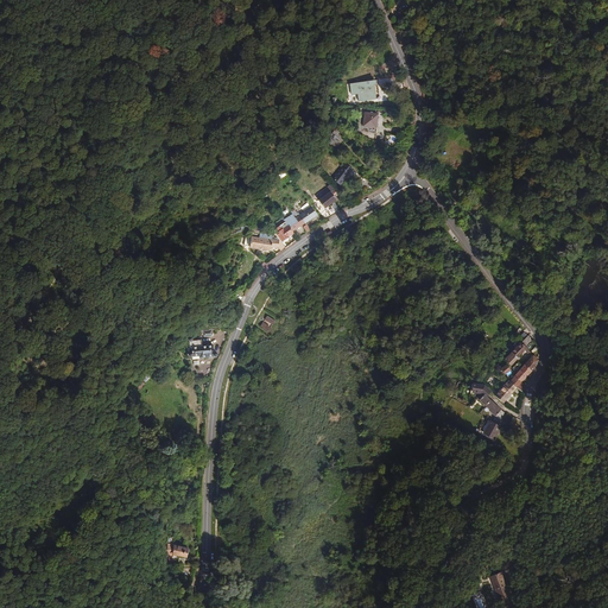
[(377,101),(373,86),(358,89),(360,103),(377,101)]
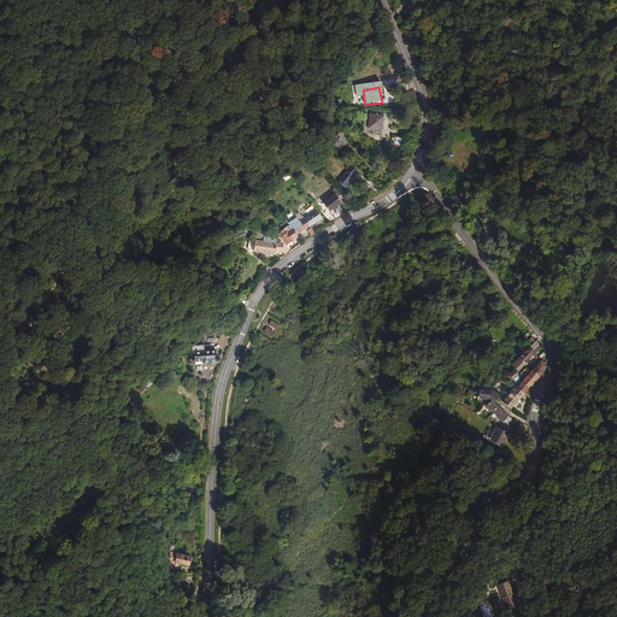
[(329,111),(331,127),(340,127),(340,111),(329,111)]
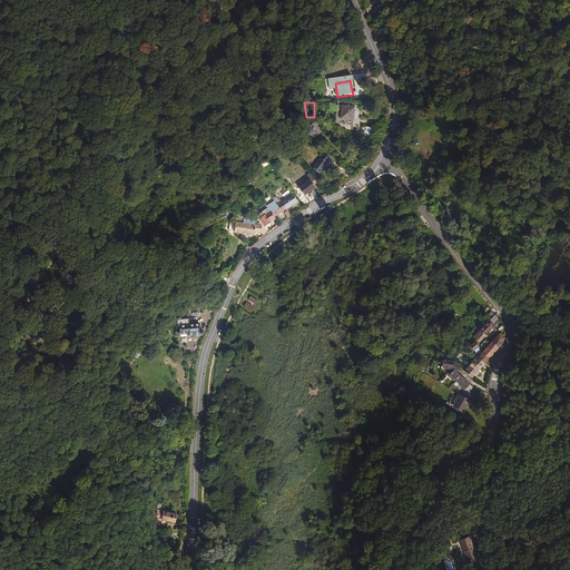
[(344,126),(359,127),(359,120),(355,120),(356,109),(345,108),(344,126)]
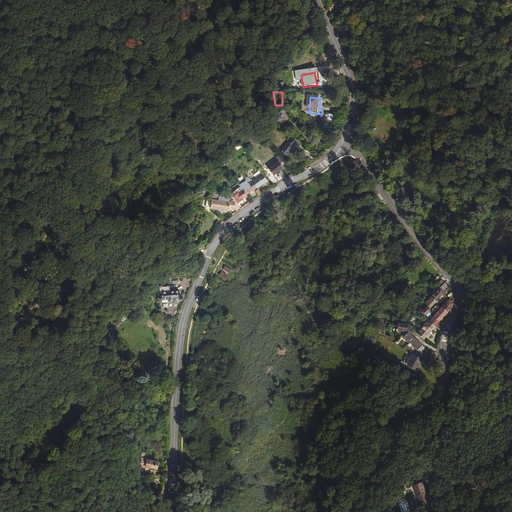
[(285,114),(281,112),(275,121),(279,124),(281,121),(283,122),(286,118),(284,116),(285,114)]
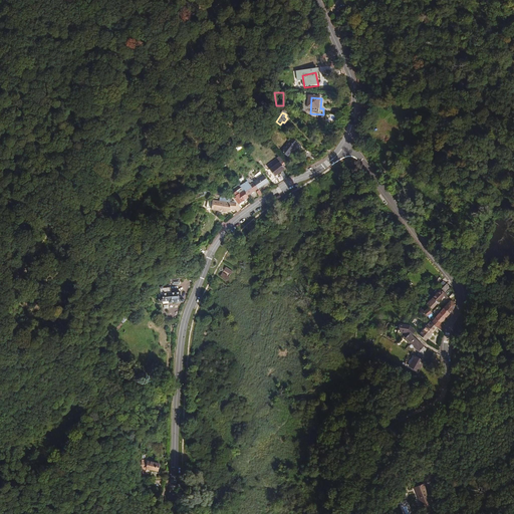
[(295,140),(289,136),(279,149),(285,153),(295,140)]
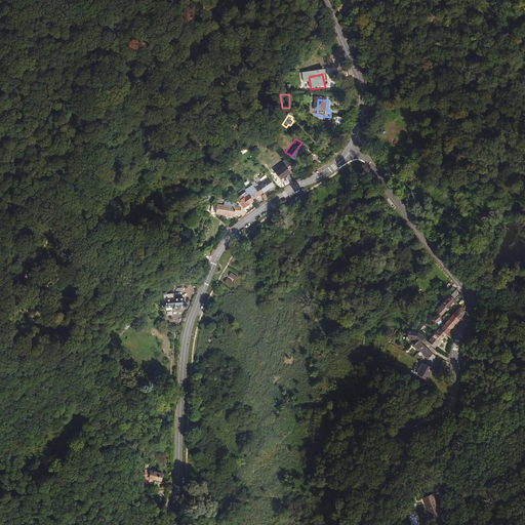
[(301,155),(297,151),(292,158),(297,161),(301,155)]
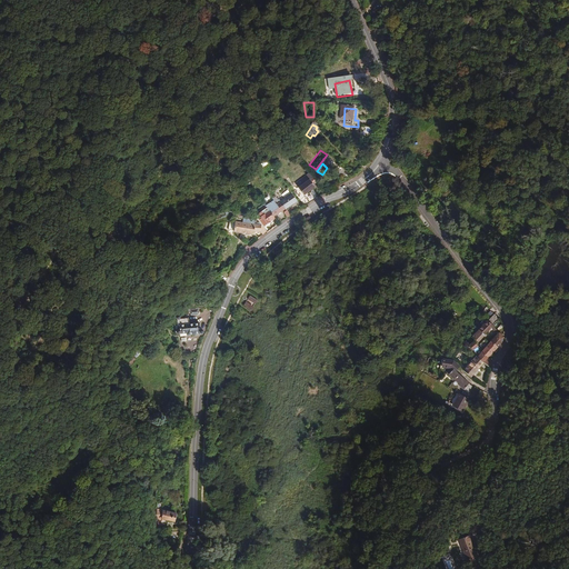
[(303,195),(318,182),(315,177),(310,181),(305,175),(295,182),(303,195)]
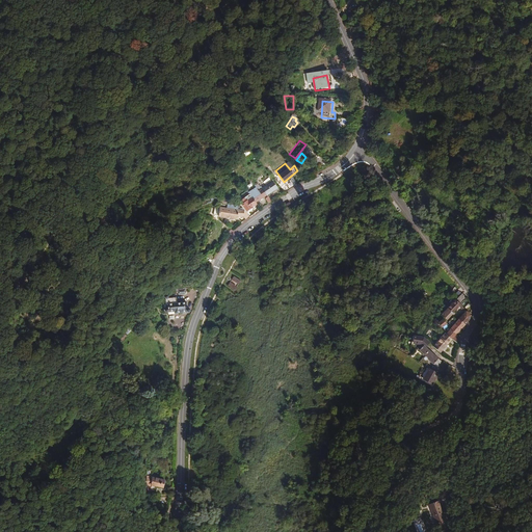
[(262,185),(257,189),(261,195),(262,196),(272,188),(266,179),(261,183),(262,185)]
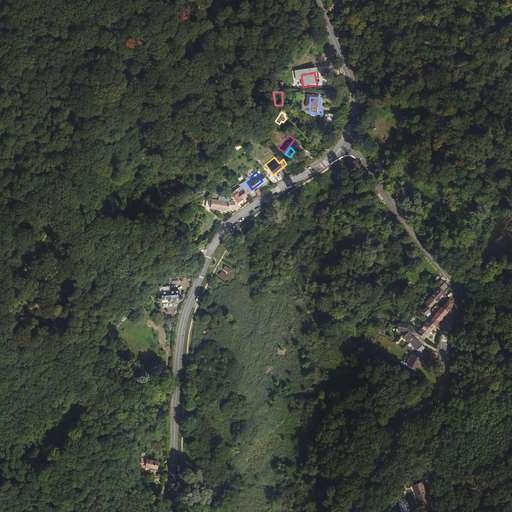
[(272,185),(282,177),(278,173),(268,180),(272,185)]
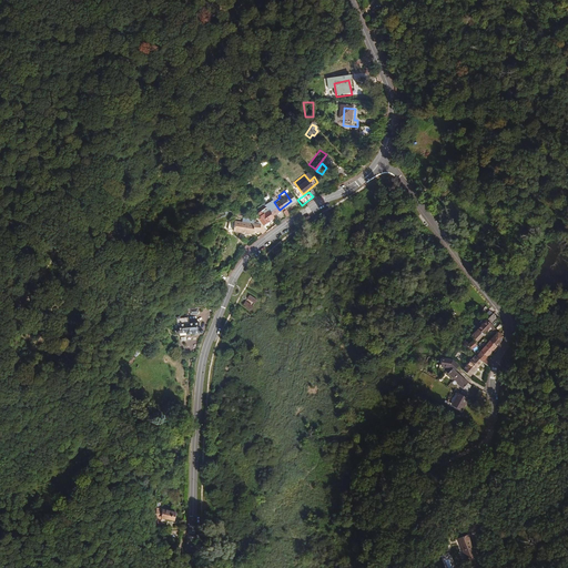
[(263,205),(261,206),(262,209),(267,216),(279,209),(274,202),(272,199),(263,205)]
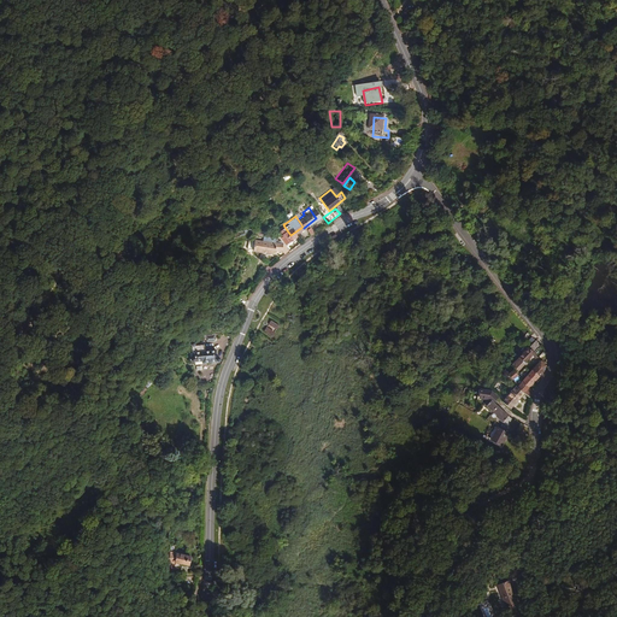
[(246,229),(241,223),(223,236),(228,242),(246,229)]
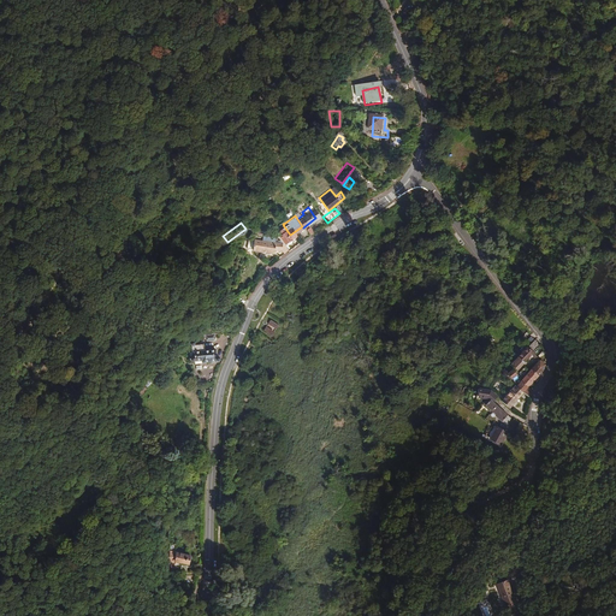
[(286,240),(291,236),(290,235),(284,226),(274,234),(277,236),(274,238),(282,247),(288,243),(286,240)]
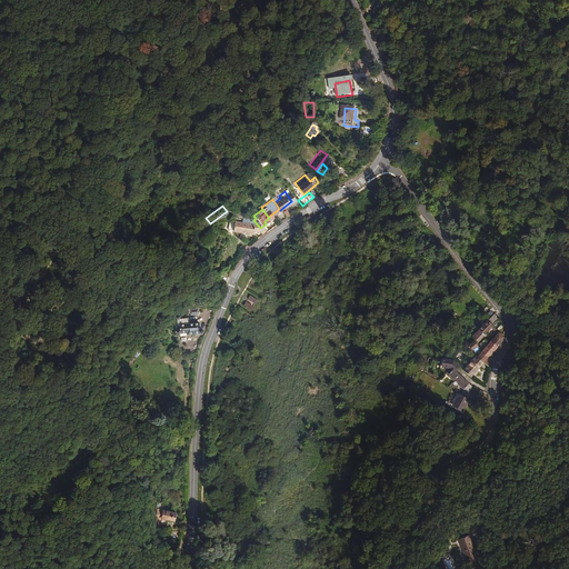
[(257,238),(259,242),(263,237),(258,228),(250,228),(250,225),(241,223),(241,226),(223,222),(222,233),(228,235),(228,237),(250,240),(250,238),(257,238)]
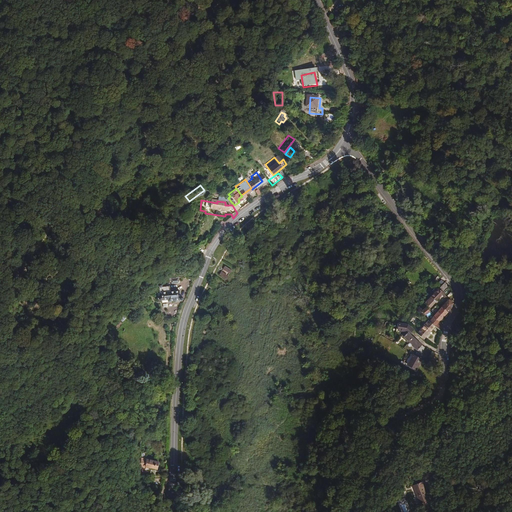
[(192,248),(198,252),(203,244),(197,240),(192,248)]
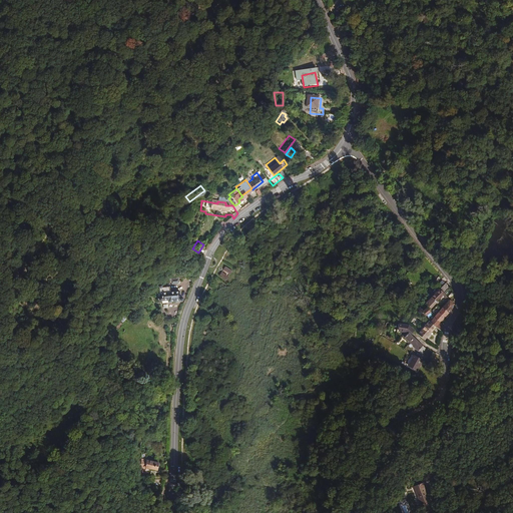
[(172,291),(171,287),(163,287),(163,284),(159,284),(159,292),(157,292),(157,300),(167,300),(167,302),(183,302),(184,302),(184,301),(184,300),(184,299),(184,298),(183,298),(182,298),(182,291),(172,291)]
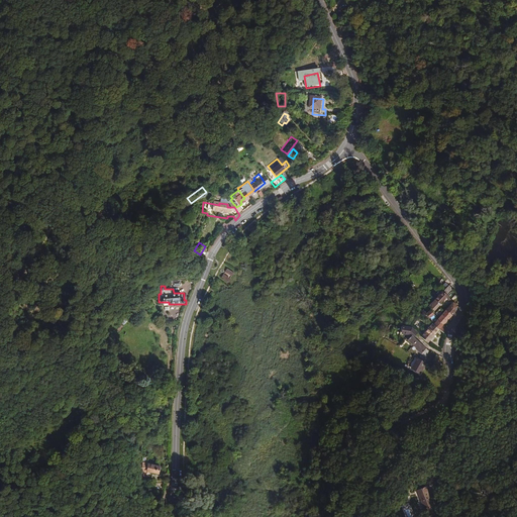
[(432,308),(433,309),(434,310),(429,315),(428,313),(424,316),(423,315),(421,316),(423,318),(420,320),(426,326),(430,323),(435,319),(433,317),(449,302),(450,300),(457,294),(452,289),(432,308)]
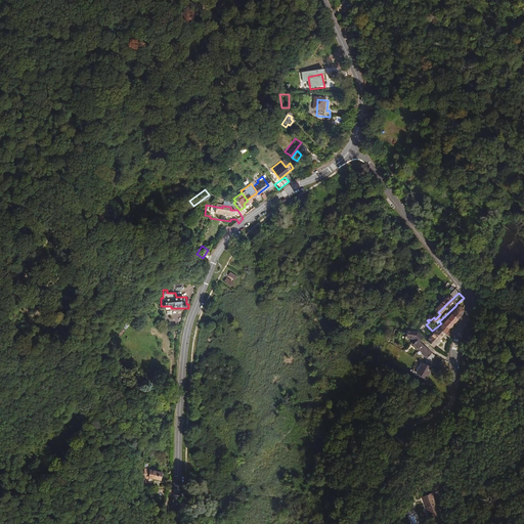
[(422,347),(431,356),(434,353),(433,352),(445,341),(448,345),(453,341),(450,337),(464,325),(467,319),(463,314),(456,317),(438,336),(437,335),(422,347)]
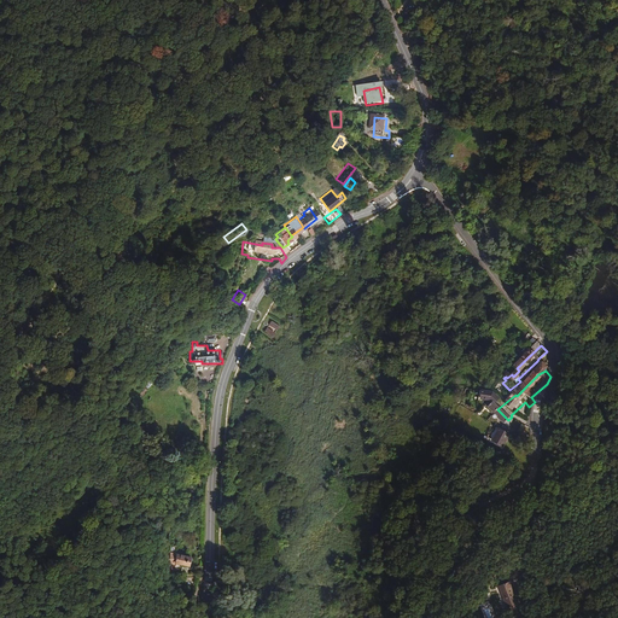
[(143,382),(140,377),(128,383),(132,388),(143,382)]
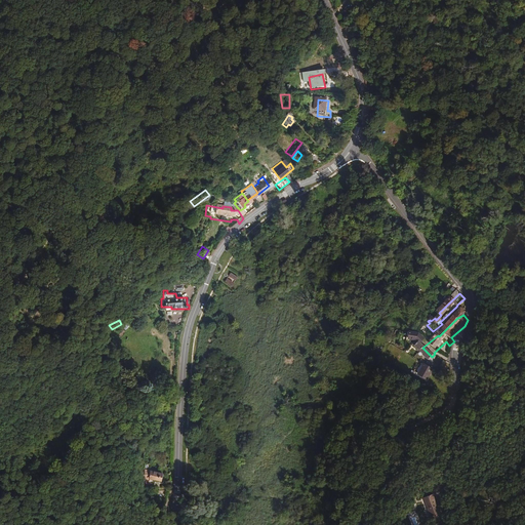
[(419,344),(413,338),(410,345),(413,349),(419,344)]
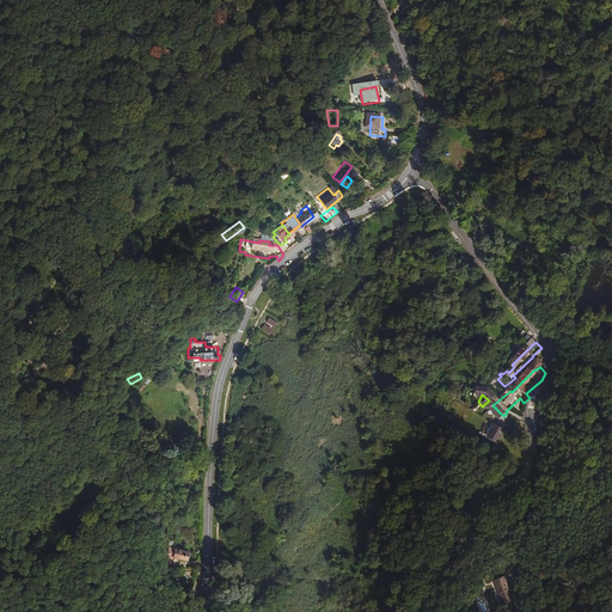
[(483,414),(488,417),(487,420),(490,422),(487,426),(490,429),(493,427),(499,420),(487,410),(482,407),(478,410),(483,414)]
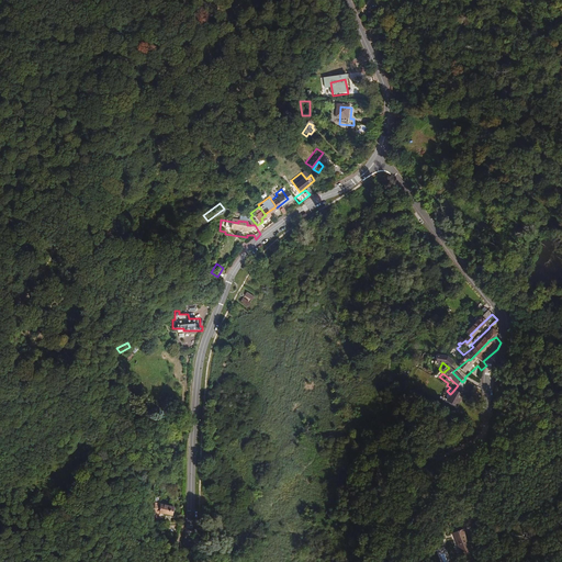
[(450,397),(446,394),(439,404),(444,407),(450,397)]
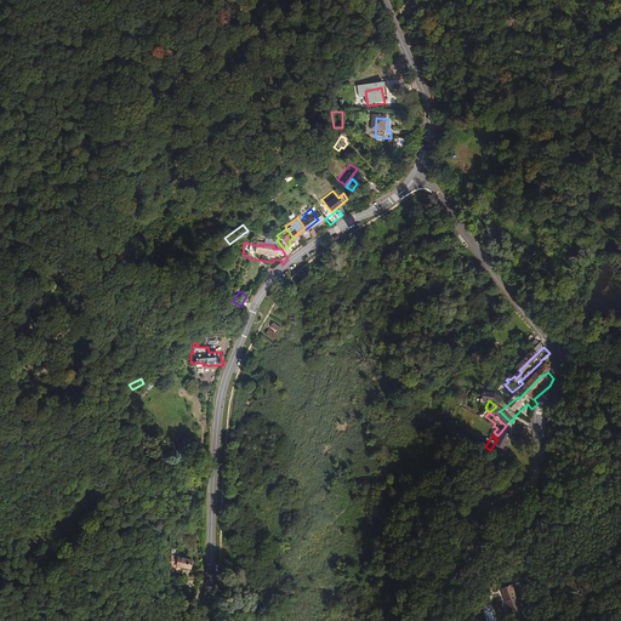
[(523,444),(513,438),(510,445),(514,449),(514,448),(519,450),(523,444)]
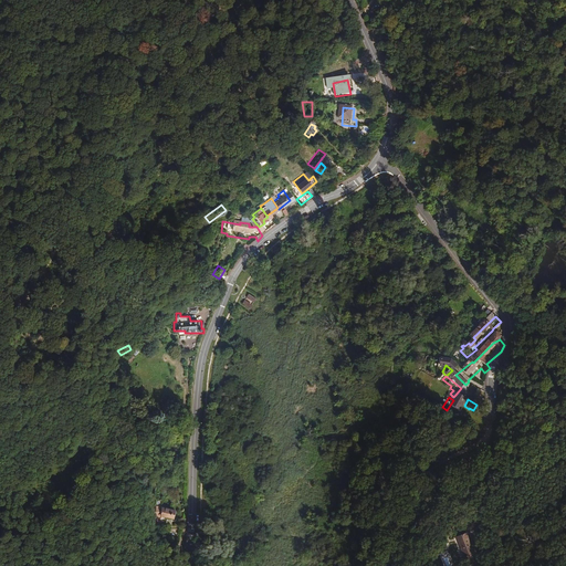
[(168,491),(167,503),(176,504),(176,503),(184,503),(184,496),(178,495),(178,491),(168,491)]
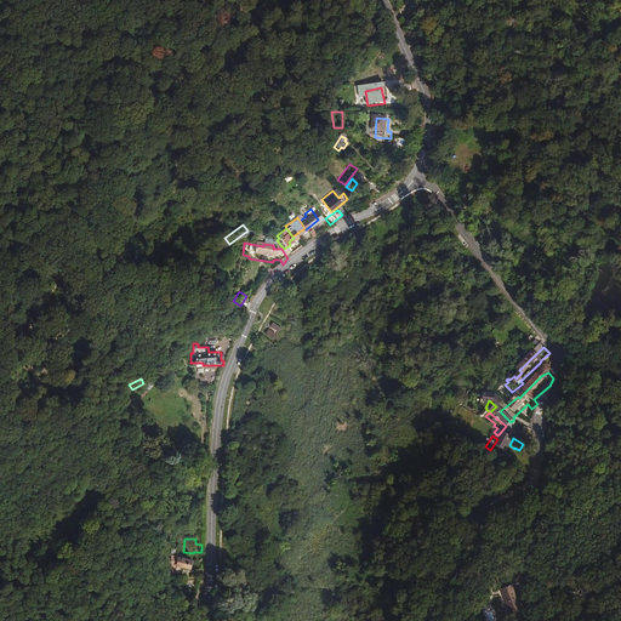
[(180,558),(177,569),(191,573),(194,562),(180,558)]
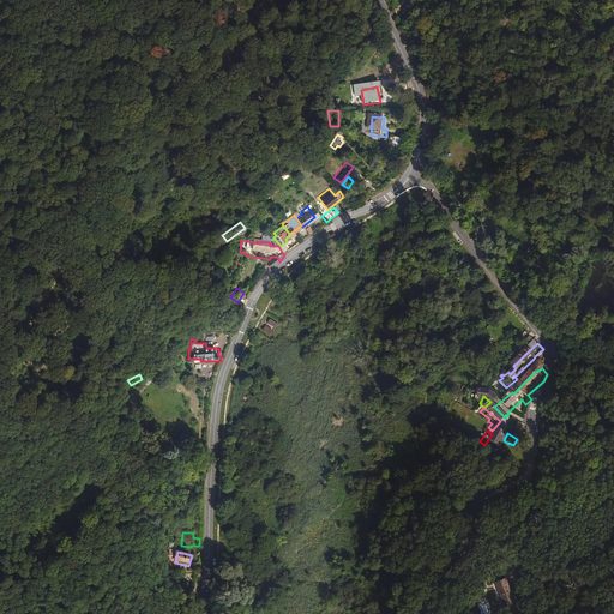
[(495,584),(505,605),(516,601),(506,579),(495,584)]
